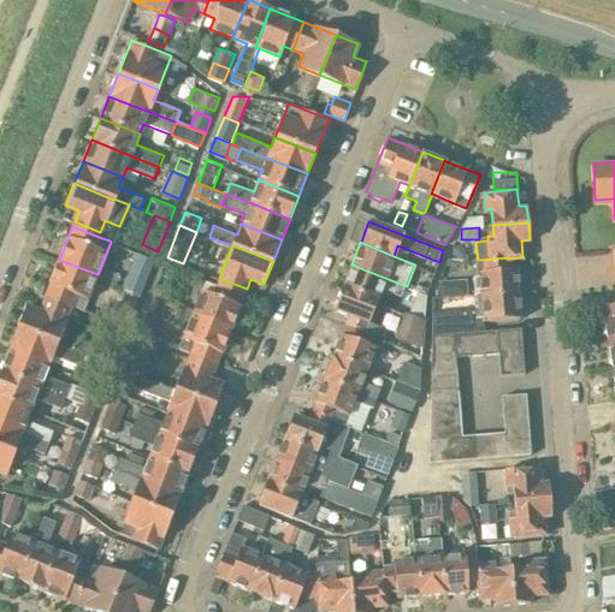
[(139,253),(125,286),(142,292),(155,260),(139,253)]
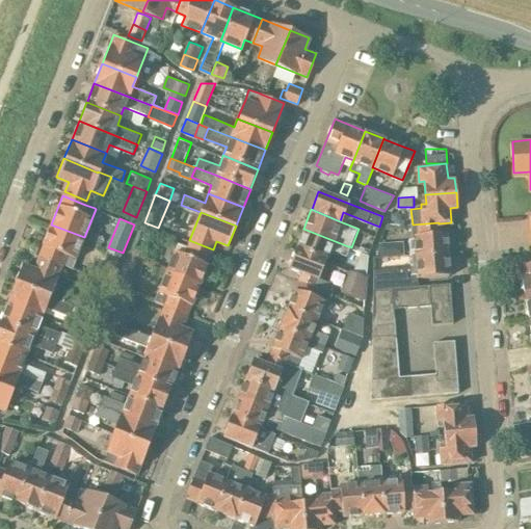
[(440,233),(439,223),(439,222),(413,225),(413,226),(412,226),(413,239),(414,239),(416,255),(447,253),(445,232),(440,233)]
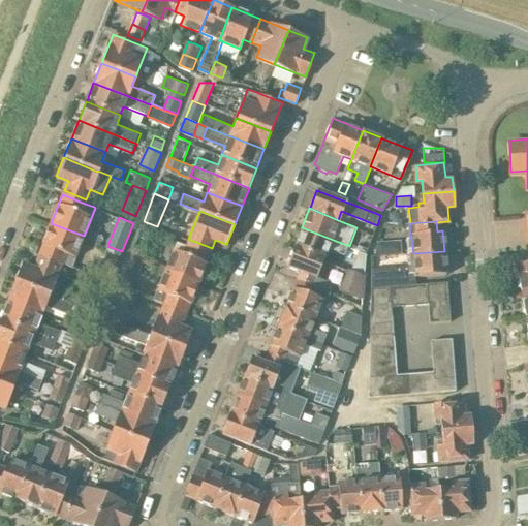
[(75,255),(84,236),(51,223),(39,252),(62,261),(71,266),(75,255)]
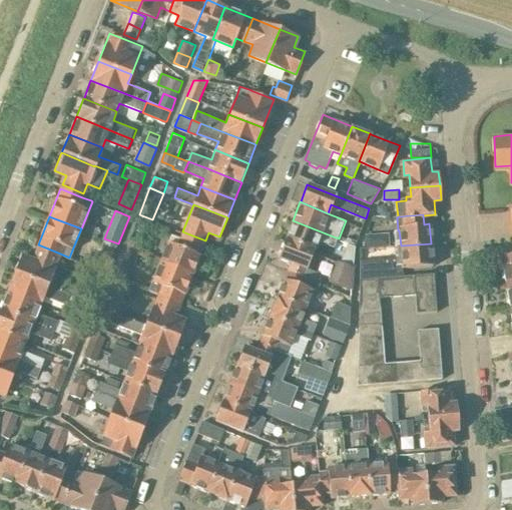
[(339,238),(338,237),(336,237),(293,220),(286,238),(314,249),(317,240),(333,246),(334,247),(334,246),(344,250),(352,253),(356,245),(348,242),(348,241),(339,238)]
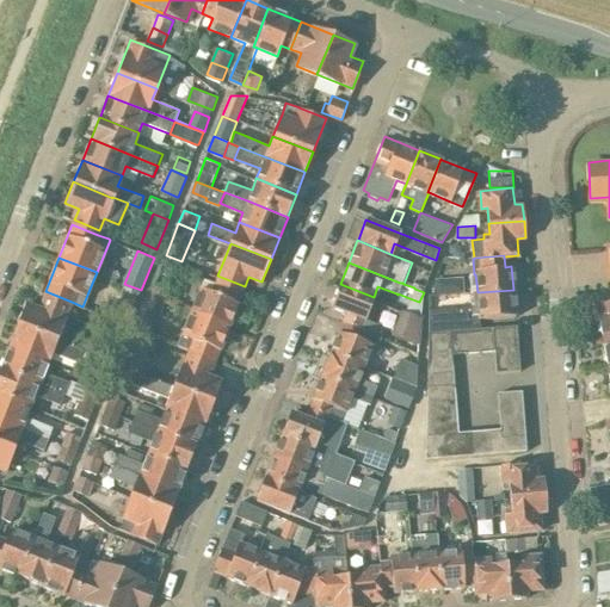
[(192,310),(229,326),(242,292),(205,277),(192,310)]
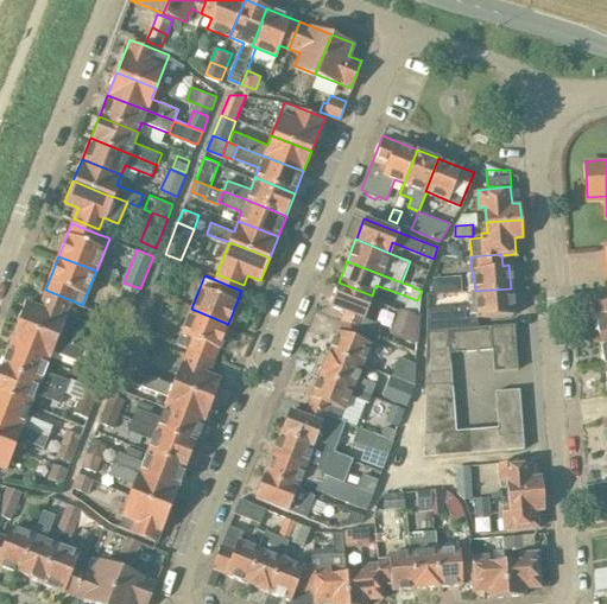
[(434,279),(435,293),(460,292),(459,277),(434,279)]
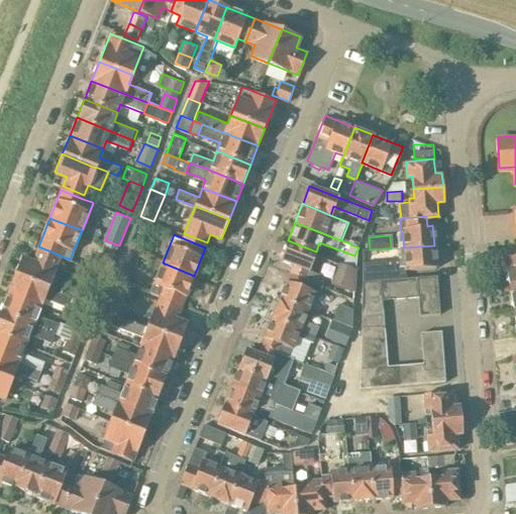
[(131,238),(128,249),(140,254),(144,243),(131,238)]
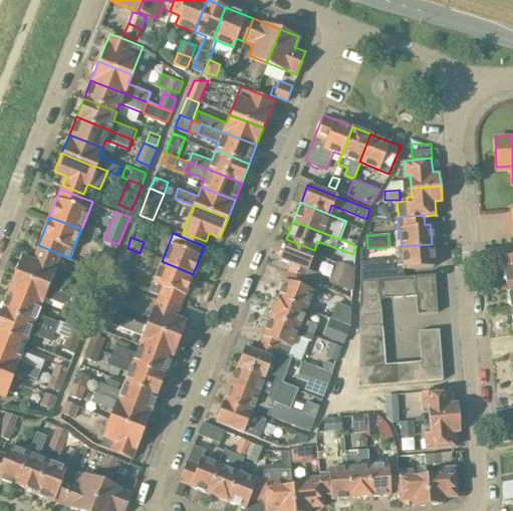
[(346,242),(356,245),(357,243),(358,241),(348,237),(347,239),(346,242)]
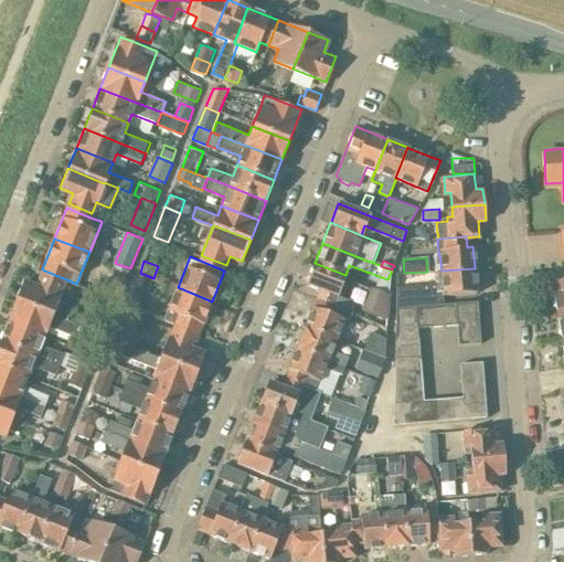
[(130,268),(115,263),(103,293),(117,299),(130,268)]
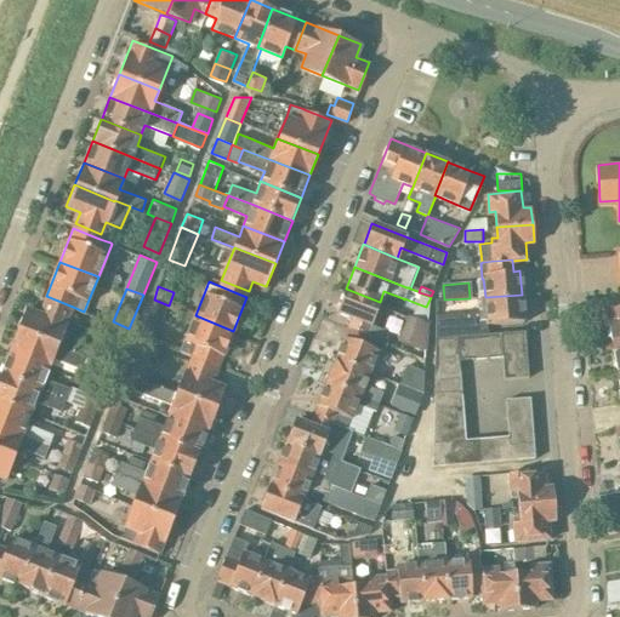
[(352,316),(348,326),(367,333),(382,341),(385,341),(388,331),(371,324),(380,302),(346,289),(337,312),(352,316)]
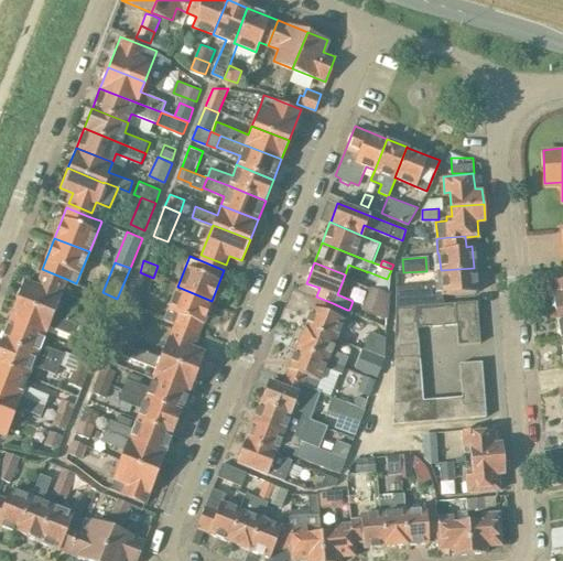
[(397,306),(429,303),(442,302),(443,302),(442,292),(476,290),(474,268),(441,270),(442,283),(398,287),(397,306)]
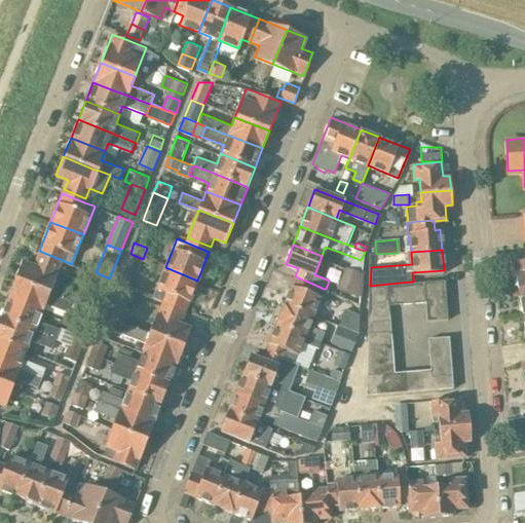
[(143,259),(130,254),(129,254),(125,265),(139,270),(143,259)]
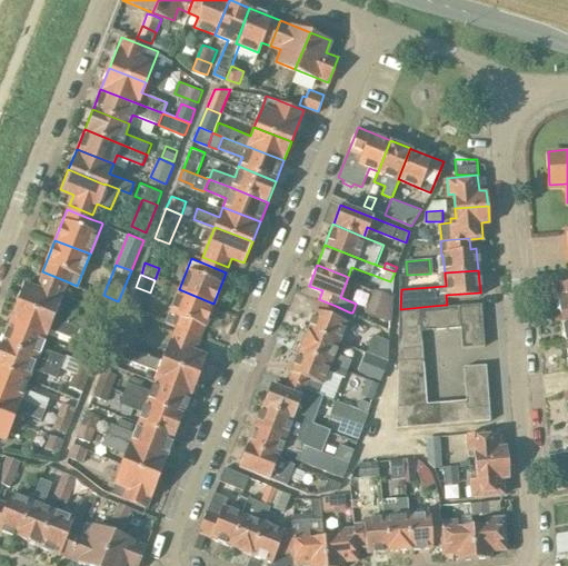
[(53,317),(53,316),(66,286),(41,276),(38,286),(26,281),(17,303),(53,317)]
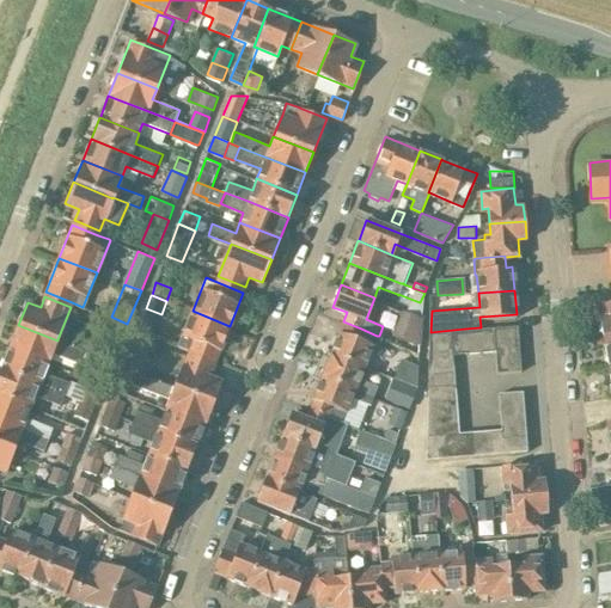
[(405,312),(422,318),(422,304),(420,302),(410,299),(405,312)]
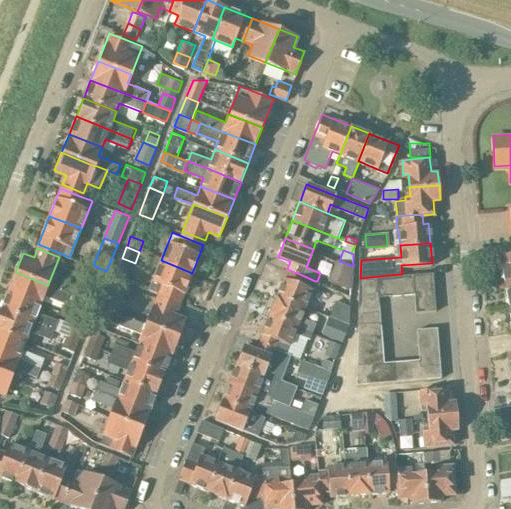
[(510,252),(500,255),(504,280),(510,278),(510,252)]
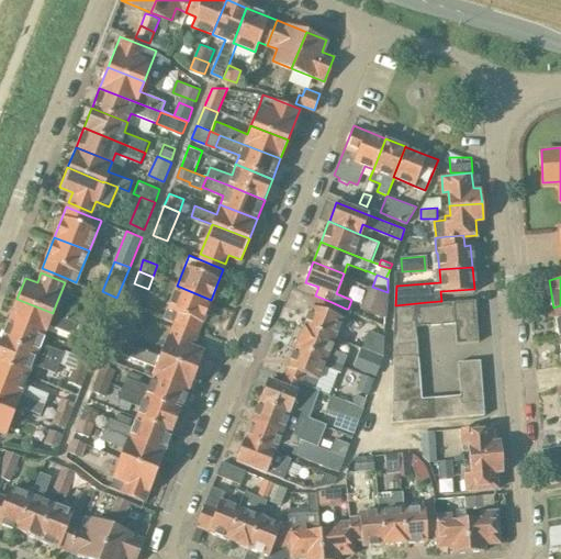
[(211,300),(177,286),(165,316),(199,331),(203,321),(211,300)]
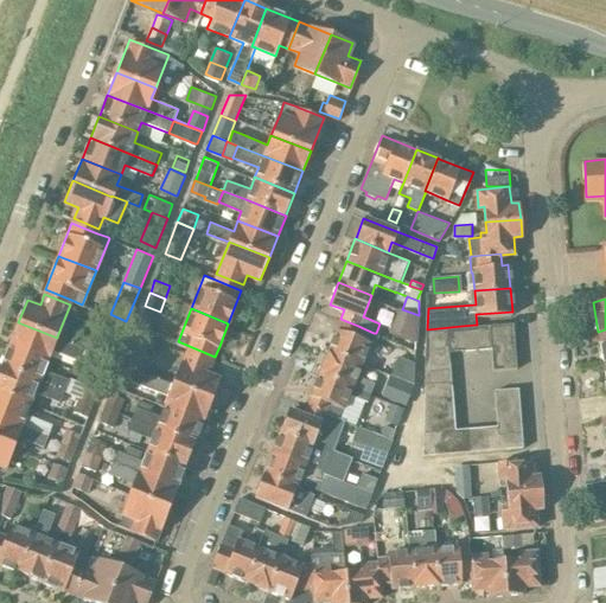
[(390,331),(402,335),(416,340),(419,315),(402,309),(399,308),(390,331)]
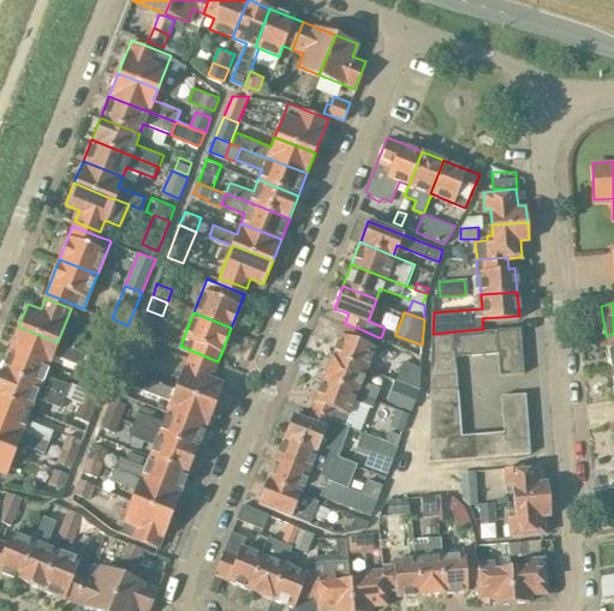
[(381,337),(379,337),(363,330),(345,323),(332,357),(365,370),(374,347),(381,349),(385,339),(381,337)]
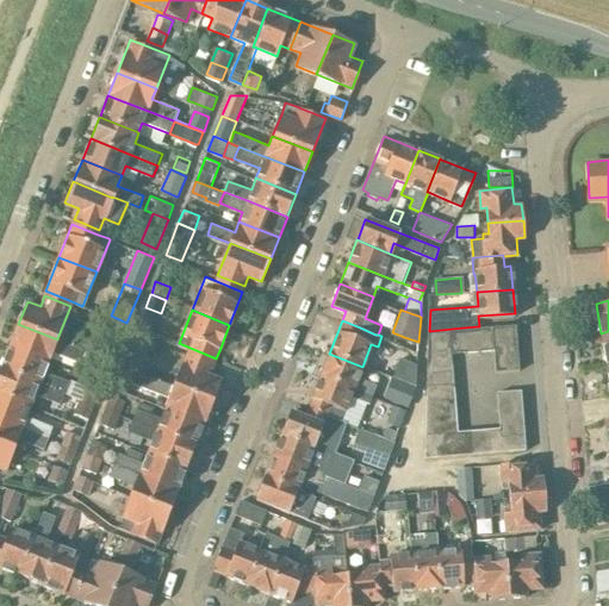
[(18,324),(10,344),(49,360),(53,351),(79,362),(84,349),(57,339),(18,324)]
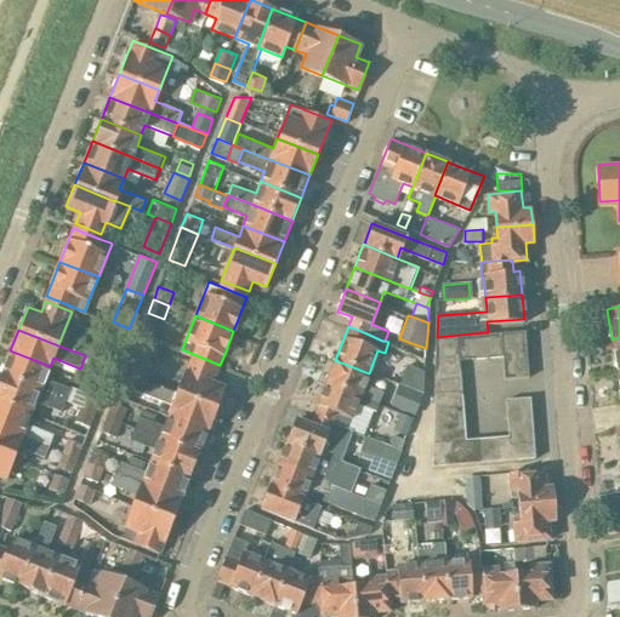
[(502,347),(527,346),(525,330),(501,331),(502,347)]
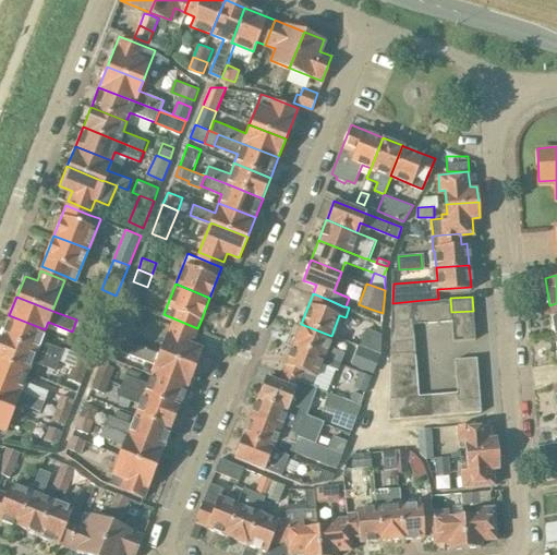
[(452,320),(451,312),(450,298),(439,299),(438,299),(437,299),(439,321),(452,320)]
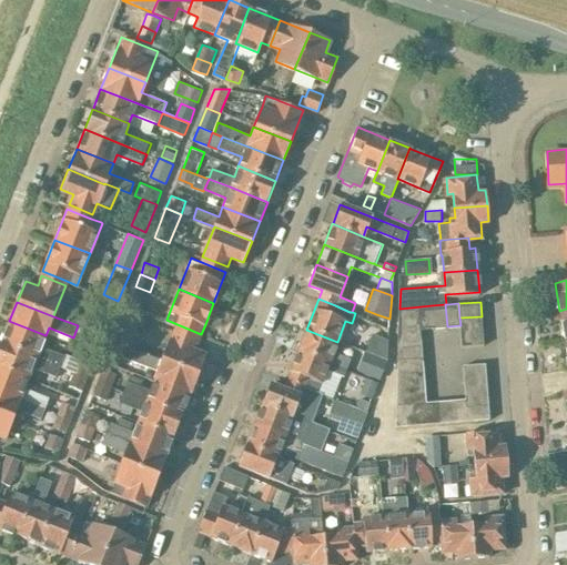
[(433,328),(447,326),(445,304),(432,305),(433,328)]
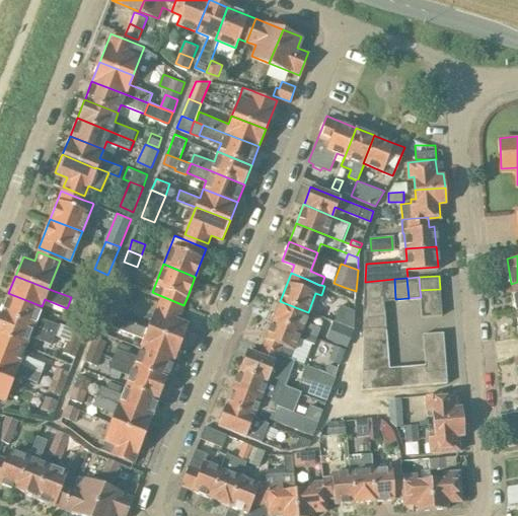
[(384,300),(395,299),(394,279),(365,282),(365,301),(384,300)]
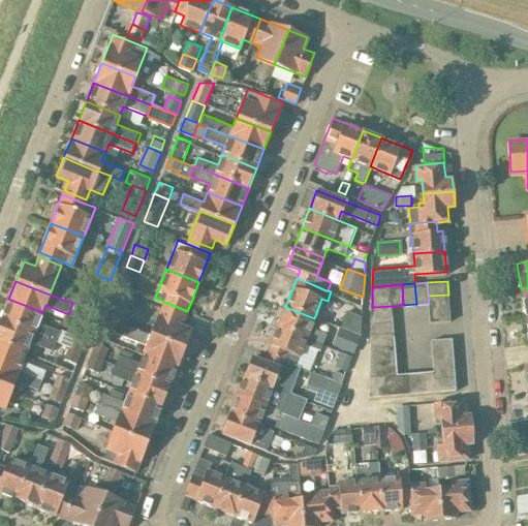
[(117,289),(106,316),(118,320),(129,294),(117,289)]
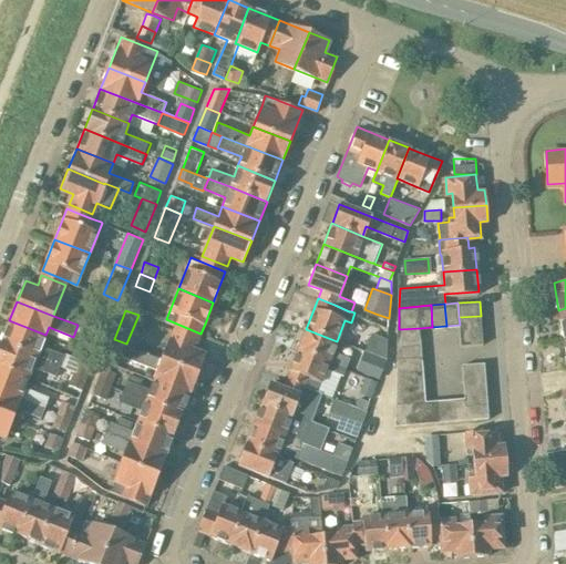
[(460,330),(482,329),(481,316),(459,317),(460,325),(460,330)]
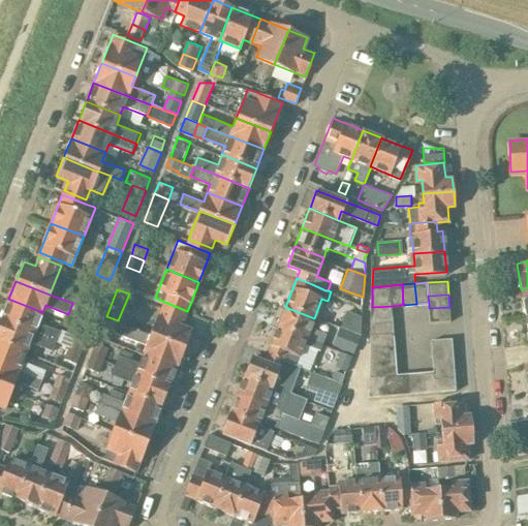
[(85,308),(84,308),(97,313),(101,302),(99,302),(89,297),(85,308)]
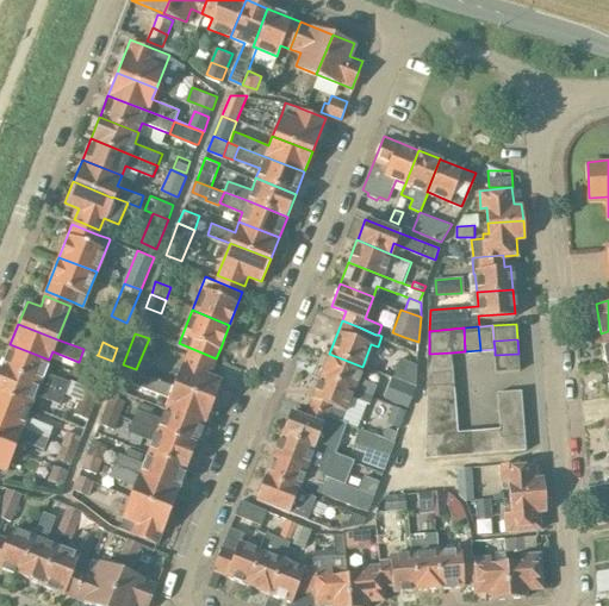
[(10,344),(1,366),(67,391),(67,392),(72,381),(44,370),(49,360),(10,344)]
